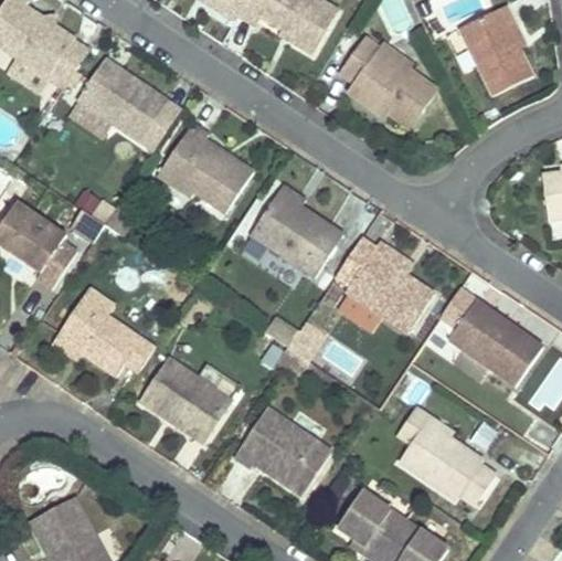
[(62,59),(75,38),(56,25),(46,29),(45,19),(45,18),(27,6),(30,1),(28,0),(3,0),(0,6),(0,46),(48,80),(62,59)]
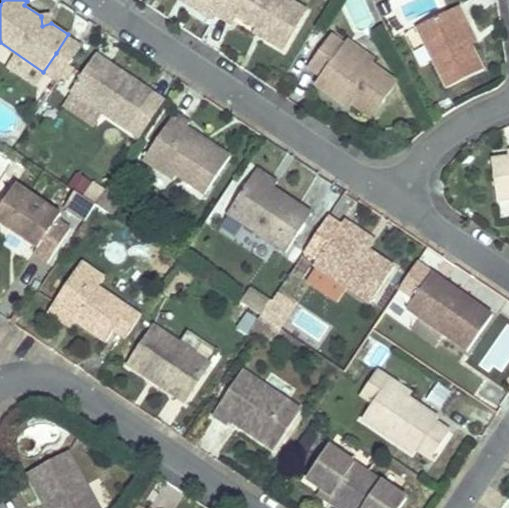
[(202,6),(192,0),(177,0),(198,12),(202,6)]
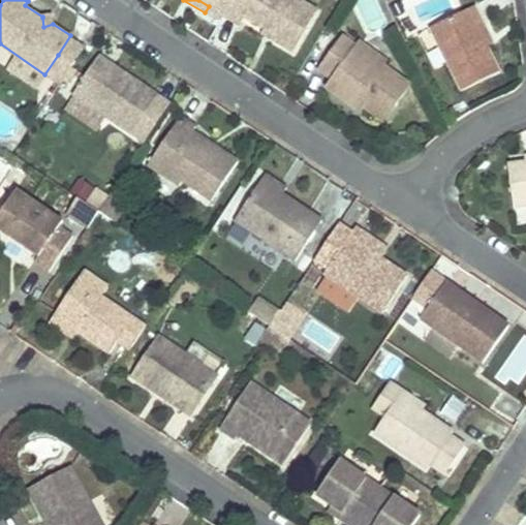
[(198,0),(209,6),(205,12),(218,21),(222,13),(230,0),(198,0)]
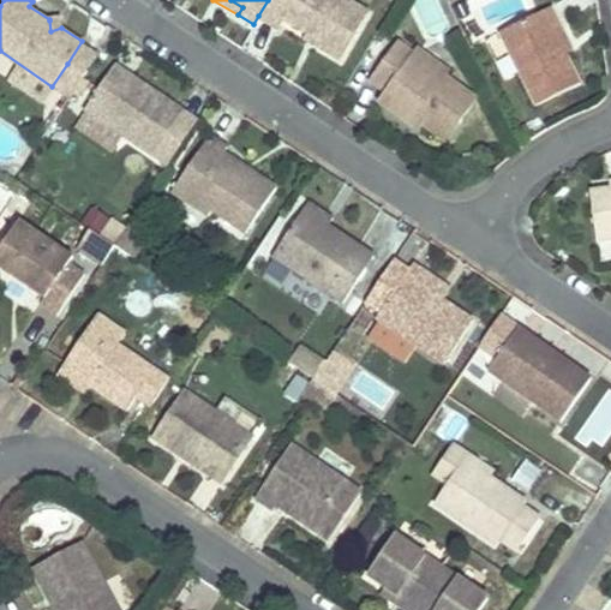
[(268,0),(258,16),(277,27),(283,16),(306,30),(316,35),(312,41),(340,58),(367,10),(351,0),(268,0)]
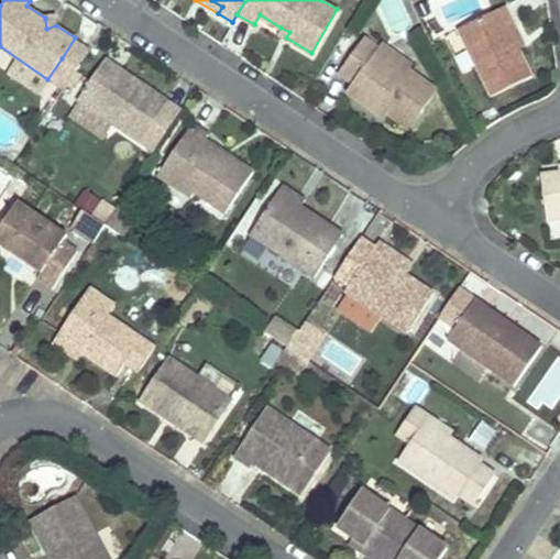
[(530,73),(518,47),(505,23),(513,20),(506,3),(456,28),(489,95),(530,73)]
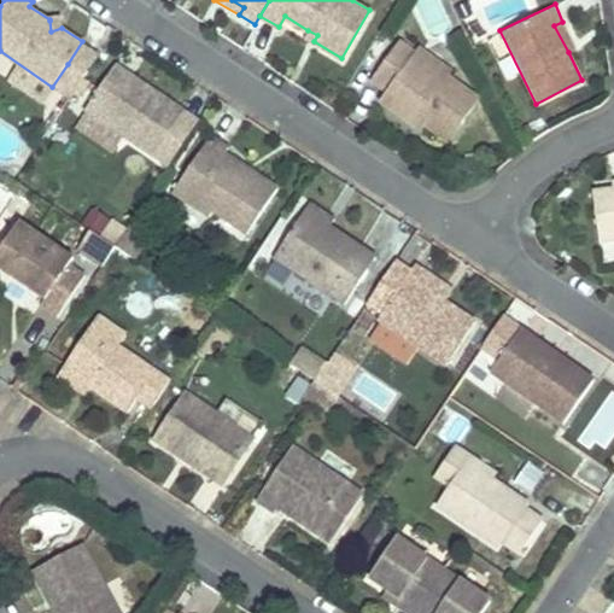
[(62,28),(59,17),(50,21),(51,31),(62,28)]
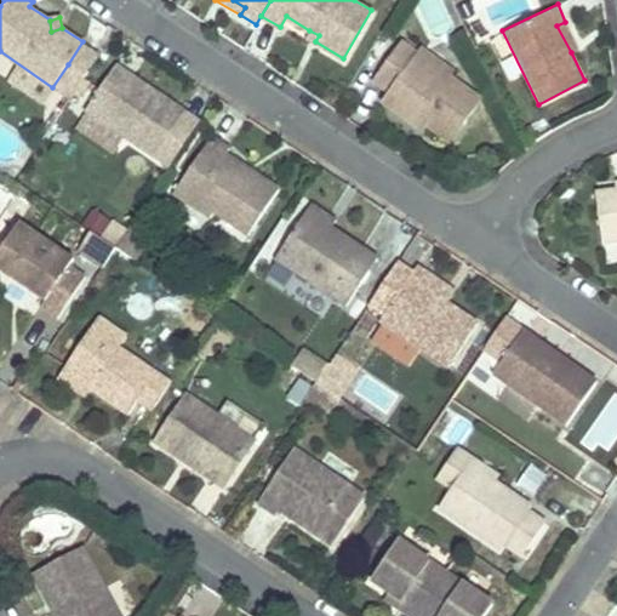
[(578,47),(565,22),(556,26),(571,52),(578,49),(578,47)]
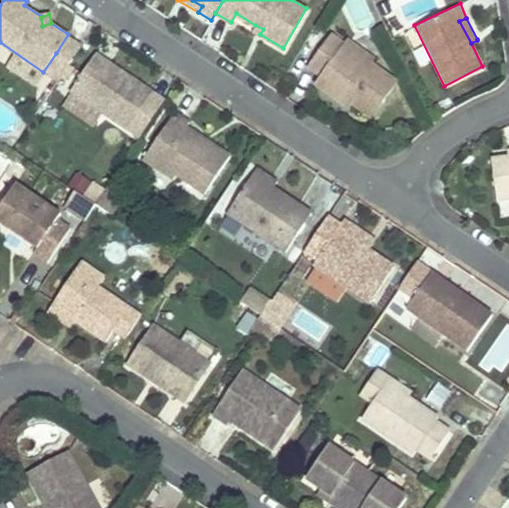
[(263,29),(255,25),(252,30),(260,34),(263,29)]
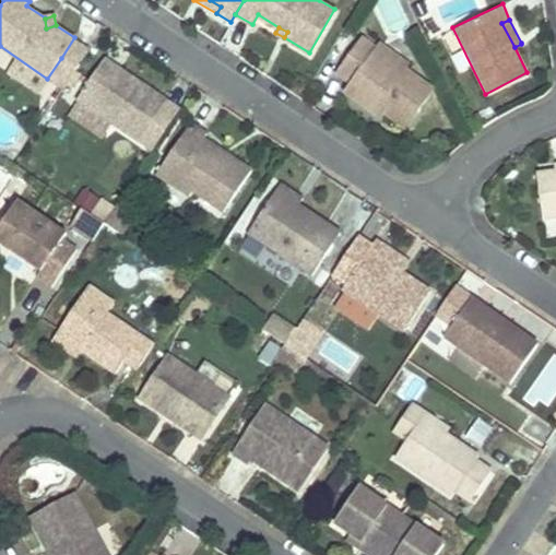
[(430,86),(403,67),(398,72),(373,54),(377,48),(359,36),(335,71),(351,82),(344,92),(369,110),(370,108),(375,103),(383,108),(404,124),(430,86)]
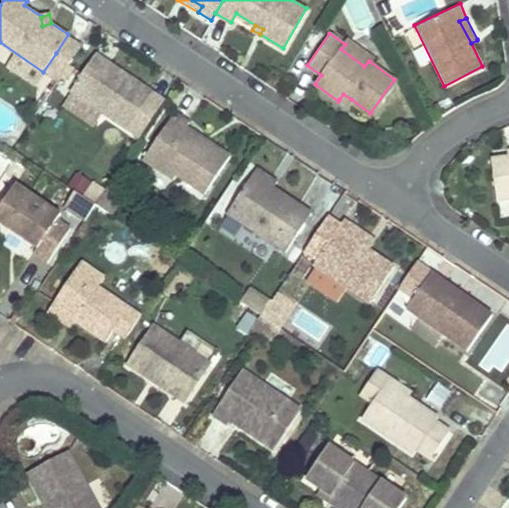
[(68,34),(56,53),(68,61),(81,43),(68,34)]
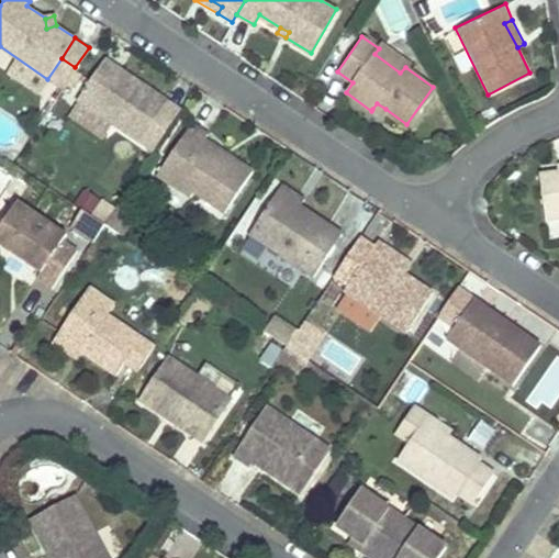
[(410,60),(383,43),(382,42),(379,48),(375,54),(400,73),(405,67),(410,60)]
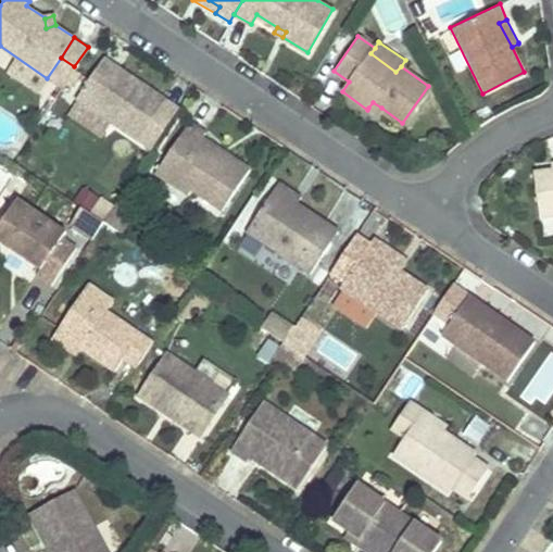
[(61,58),(47,78),(61,87),(63,84),(73,70),(74,66),(61,58)]
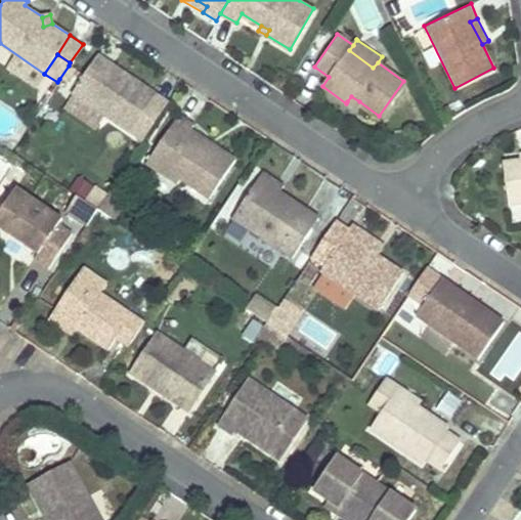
[(155,93),(133,79),(129,84),(105,69),(110,63),(96,54),(70,92),(71,93),(102,114),(129,131),(155,93)]
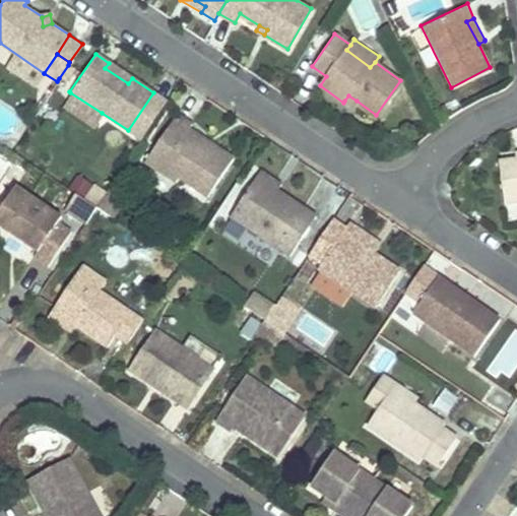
[(132,78),(109,63),(105,68),(128,83),(132,78)]
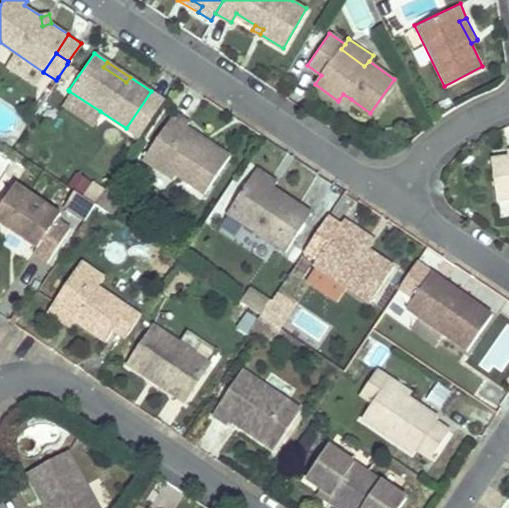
[(71,67),(67,64),(58,77),(62,79),(71,67)]
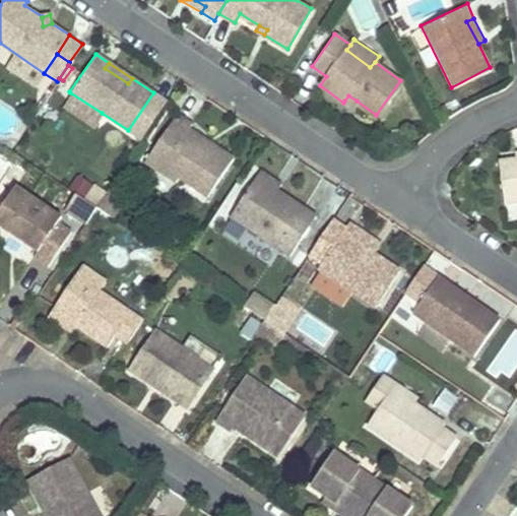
[(70,92),(62,105),(93,126),(102,113),(70,92)]
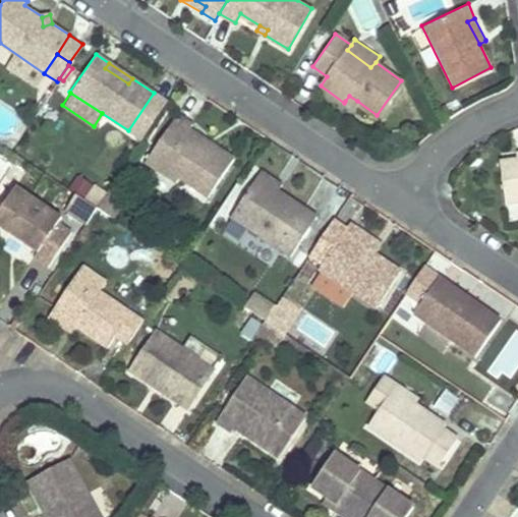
[(140,138),(165,101),(154,93),(128,130),(139,137),(140,138)]
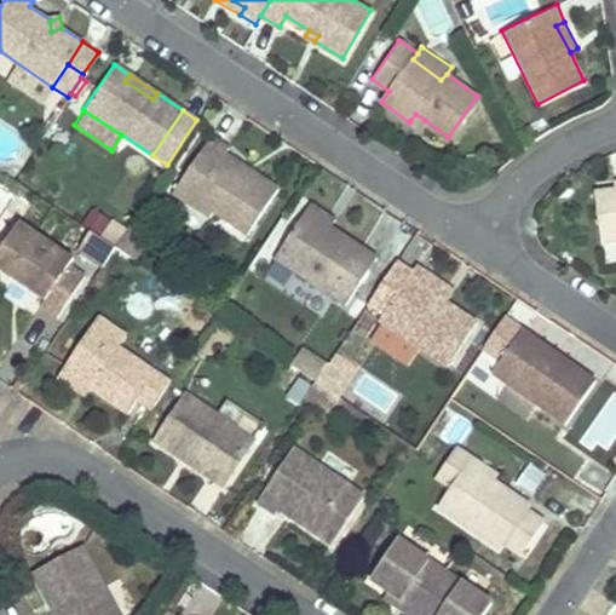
[(420,128),(425,121),(425,120),(415,114),(410,120),(409,122),(420,128)]
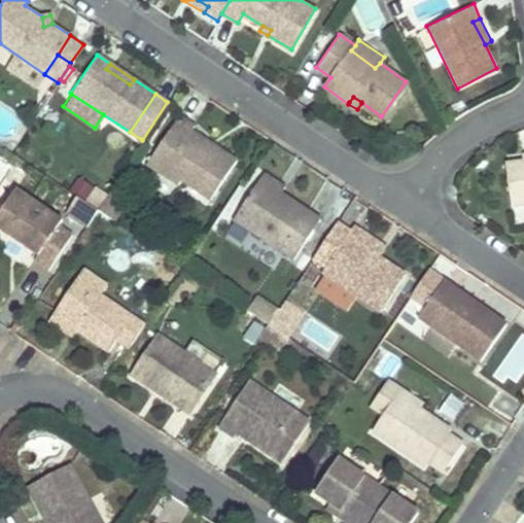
[(210,199),(235,159),(217,148),(215,153),(201,144),(202,144),(204,140),(204,139),(188,130),(193,125),(178,114),(145,163),(175,183),(180,178),(210,199)]
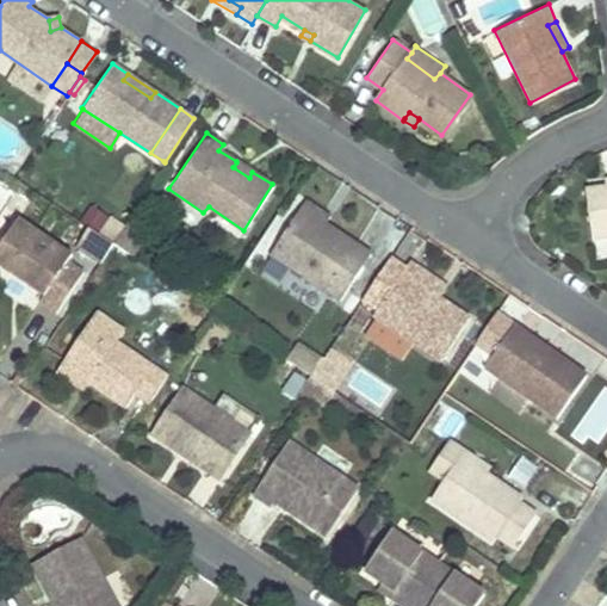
[(249,178),(252,172),(236,161),(236,162),(234,167),(233,167),(249,178)]
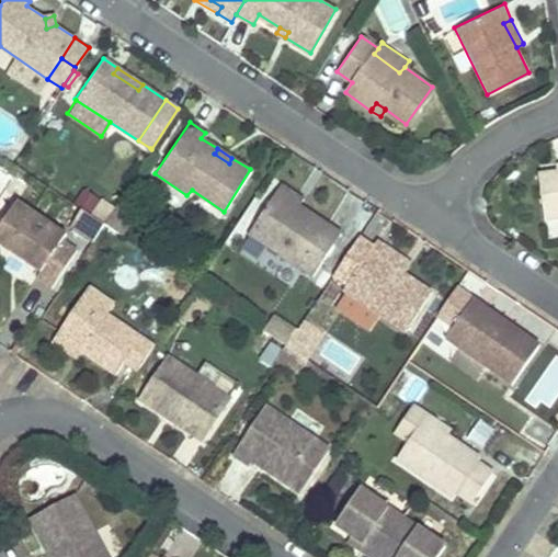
[(539,171),(546,218),(557,215),(557,168),(557,169),(539,171)]
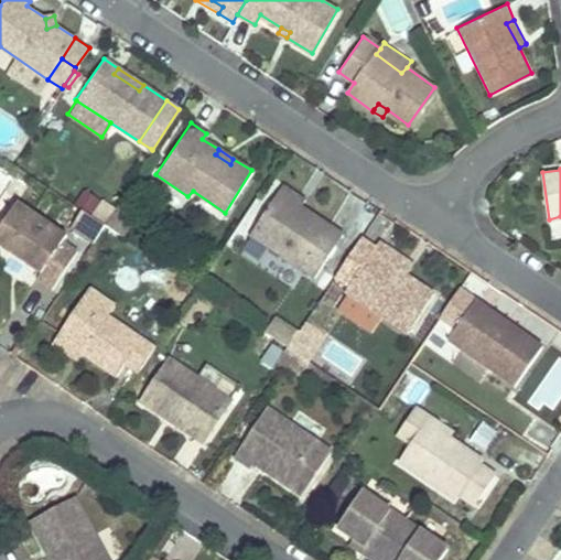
[(305,197),(286,185),(283,183),(278,191),(300,205),(305,197)]
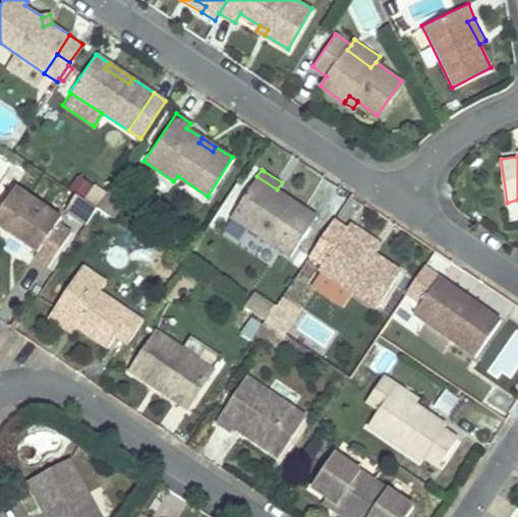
[(304,208),(277,189),(256,176),(230,214),(290,254),(310,225),(309,224),(299,219),(298,218),(304,209),(304,208)]
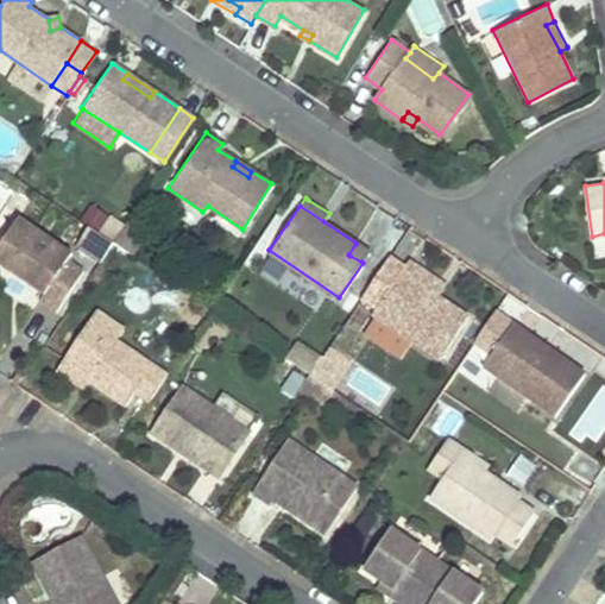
[(38,299),(56,310),(83,269),(67,258),(71,252),(17,215),(0,240),(0,264),(42,293),(38,299)]
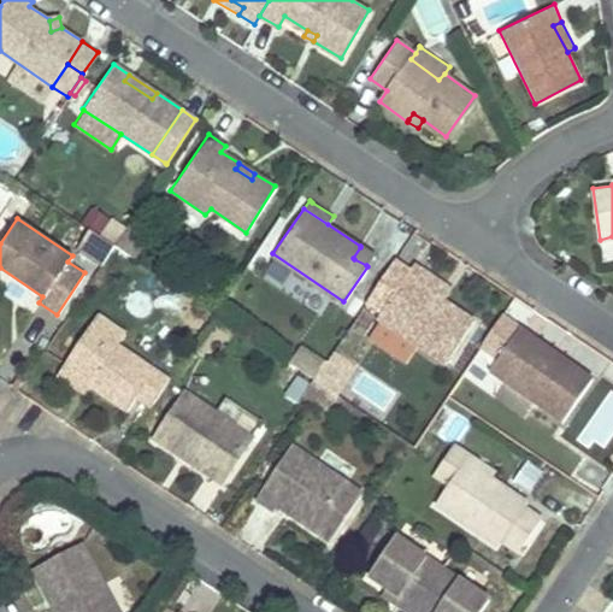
[(108,218),(99,234),(115,243),(124,228),(108,218)]
